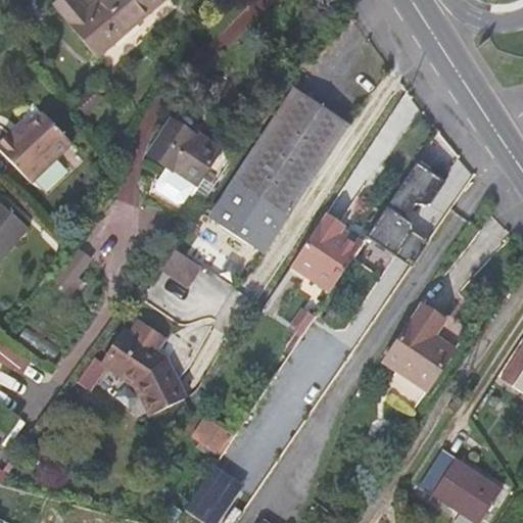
[(60,0),(53,6),(73,29),(89,14),(77,0),(60,0)]
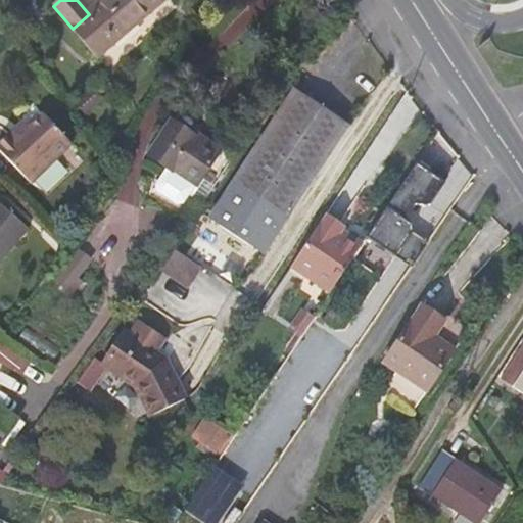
[(104,0),(89,14),(73,29),(98,57),(162,0),(104,0)]
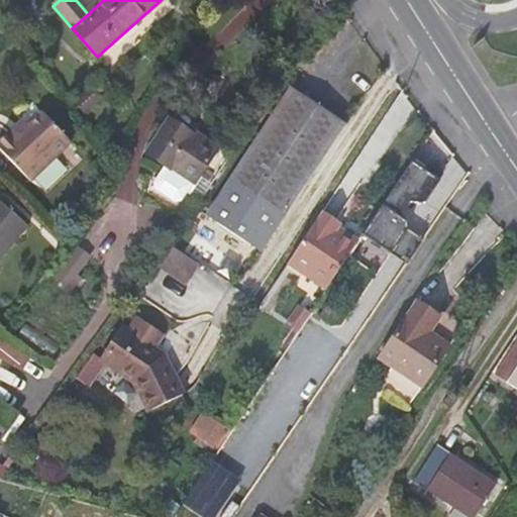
[(342,127),(291,92),(205,217),(256,252),(342,127)]
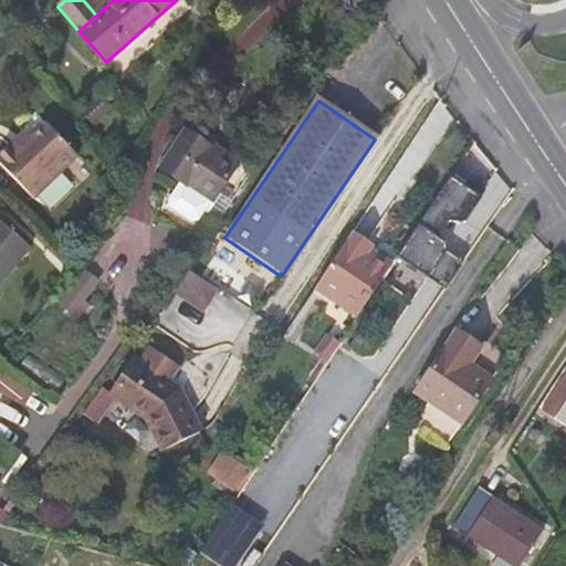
[(80,157),(49,125),(32,142),(20,154),(12,146),(0,158),(0,161),(37,199),(80,157)]
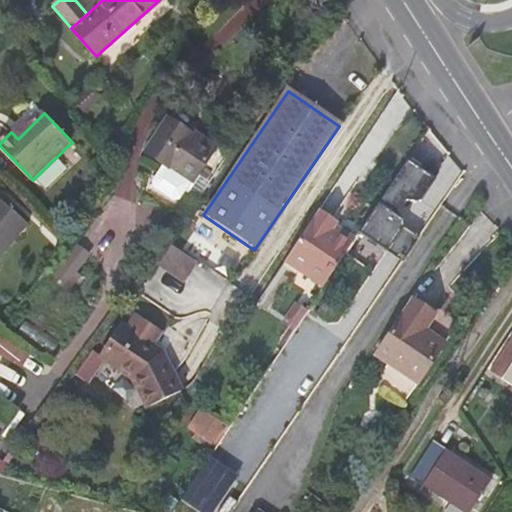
[(210,146),(193,134),(191,137),(162,117),(140,149),(159,162),(184,179),(186,181),(210,146)]
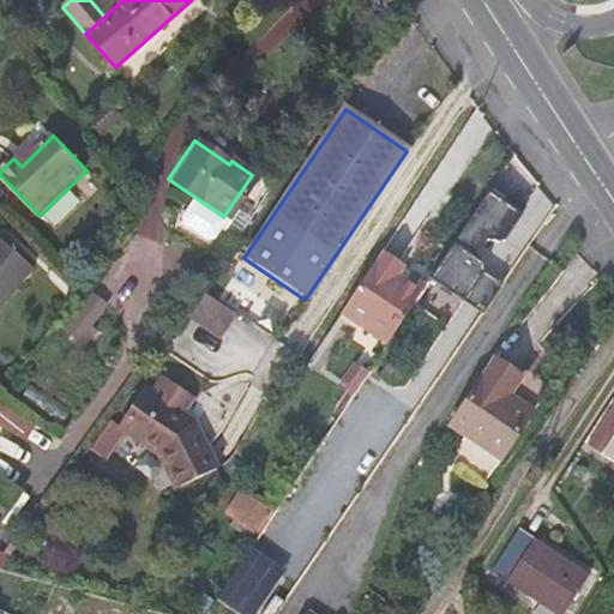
[(26,145),(13,158),(22,167),(35,154),(26,145)]
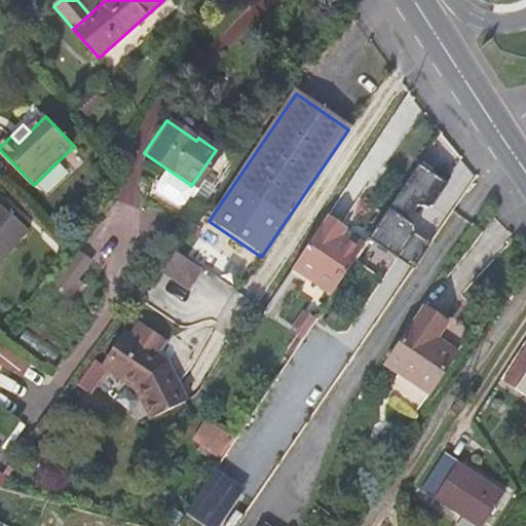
[(189,184),(163,166),(153,181),(179,198),(189,184)]
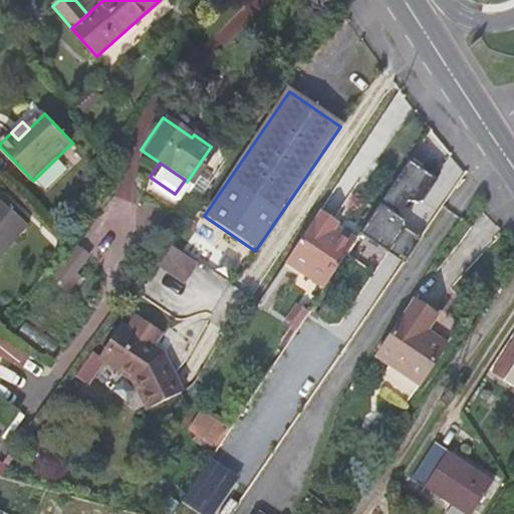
[(0,260),(31,221),(0,195),(0,260)]
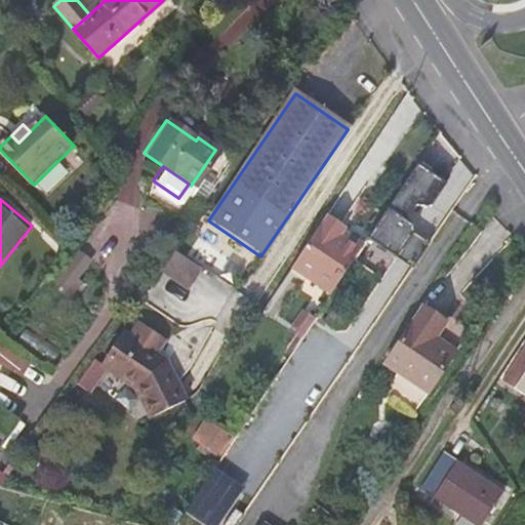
[(321,224),(287,275),(327,300),(358,254),(338,241),(340,237),(321,224)]
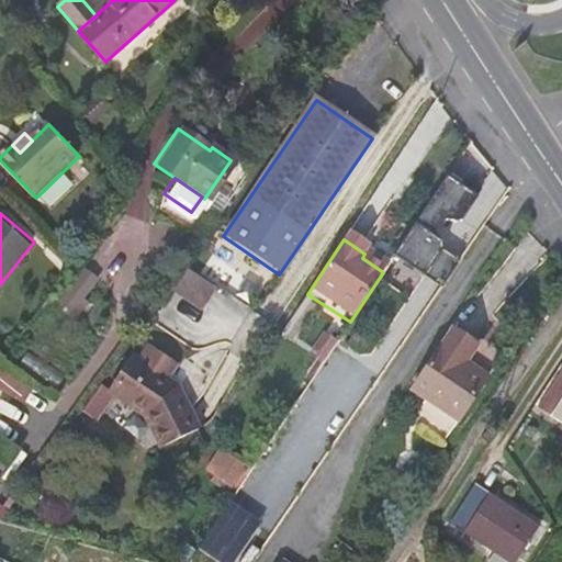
[(81,263),(54,300),(74,315),(101,279),(81,263)]
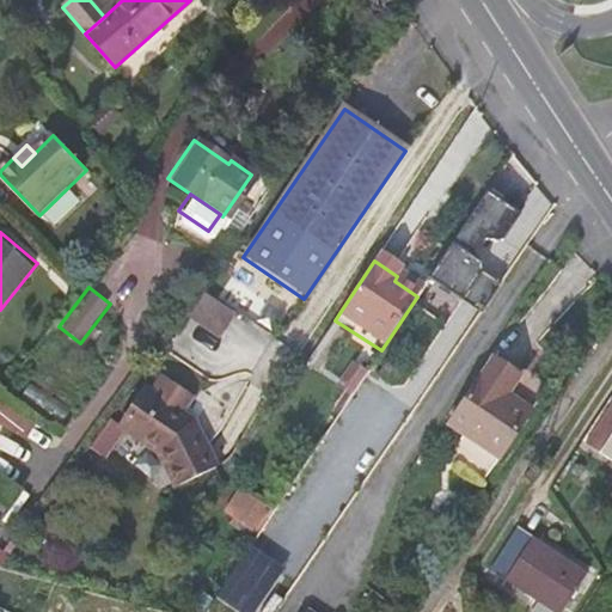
[(219,338),(236,311),(202,291),(185,317),(219,338)]
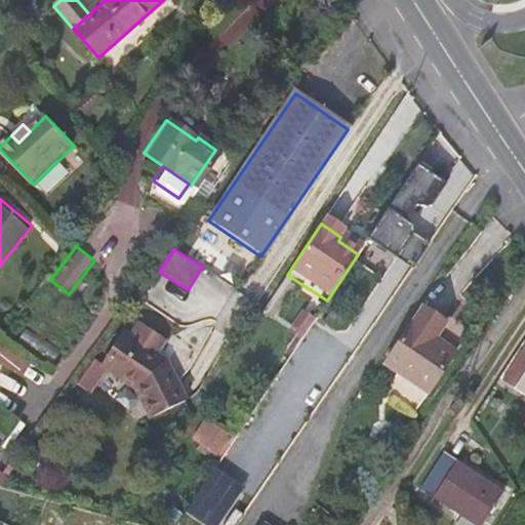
[(436,297),(399,353),(440,379),(466,341),(446,327),(456,311),(436,297)]
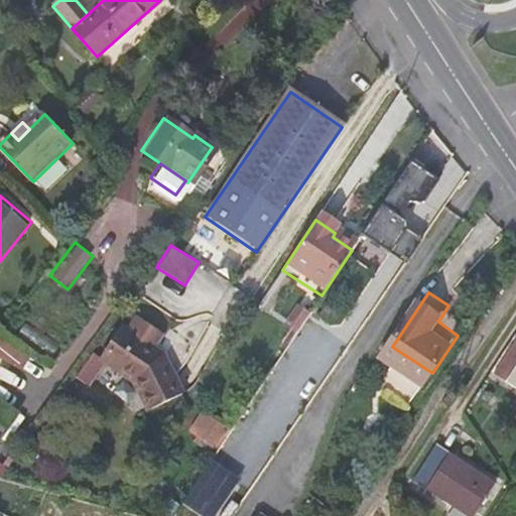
[(295,301),(283,321),(297,330),(309,309),(295,301)]
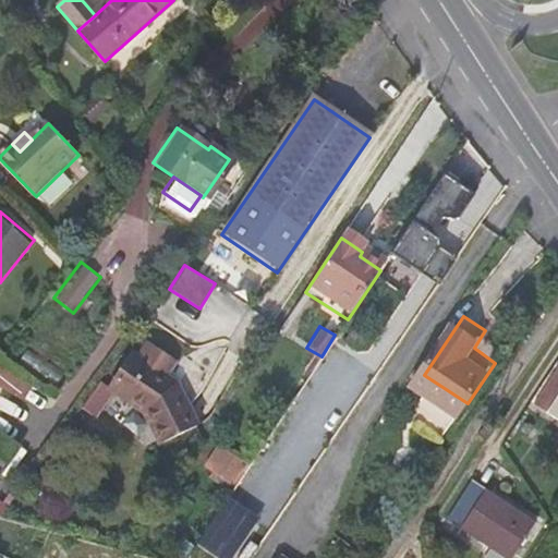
[(19,360),(50,384),(58,373),(27,349),(19,360)]
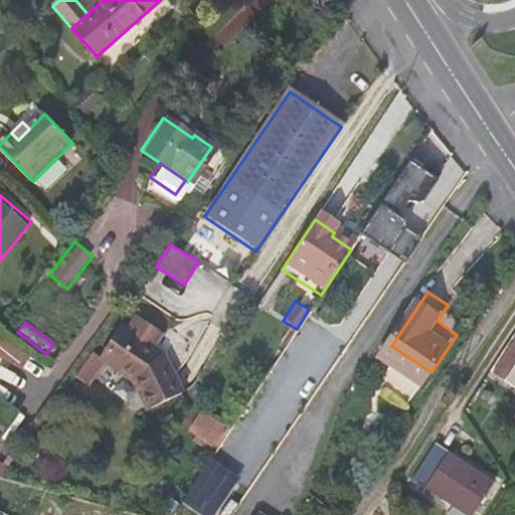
[(130,328),(108,355),(135,377),(149,408),(181,394),(161,353),(130,328)]
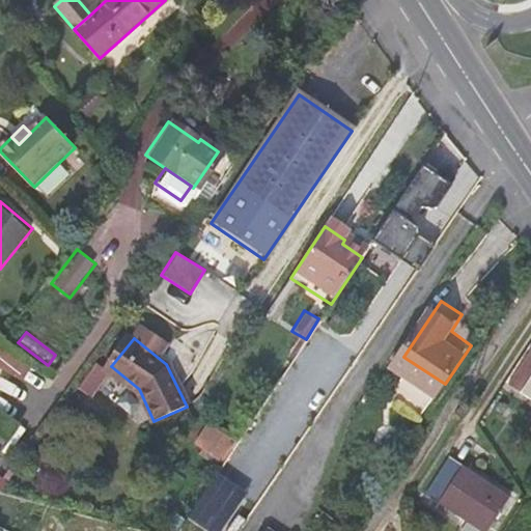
[(530,347),(511,378),(530,390),(530,347)]
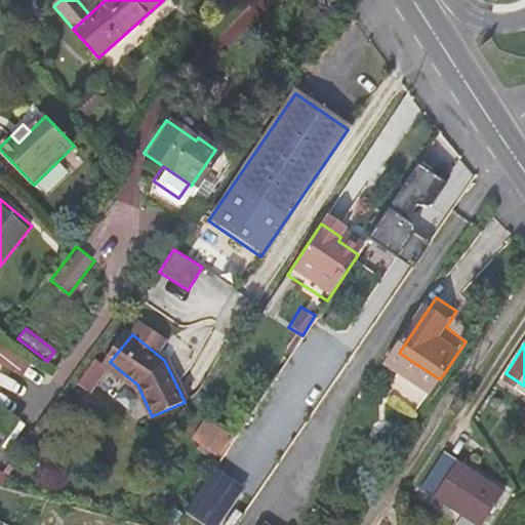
[(201,432),(227,450),(239,432),(214,414),(201,432)]
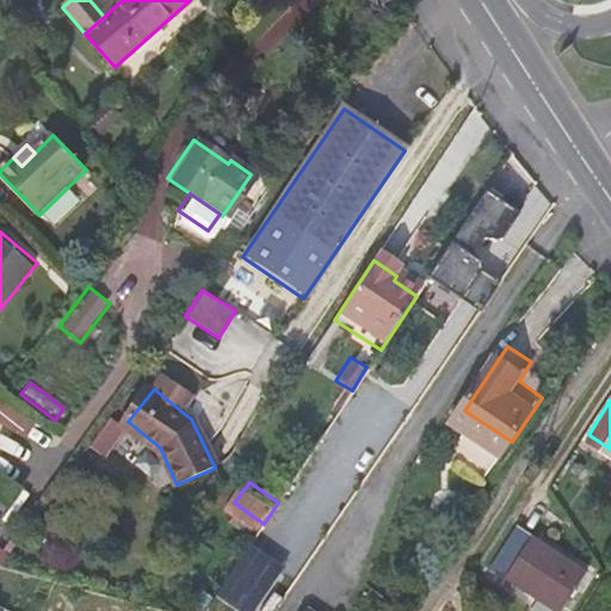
[(590,562),(520,516),(493,559),(561,605),(590,562)]
